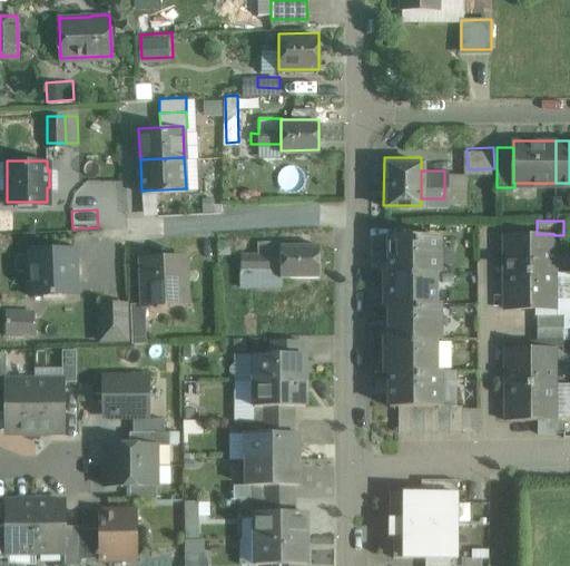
[(440,234),(389,235),(389,269),(435,269),(440,269),(440,234)]
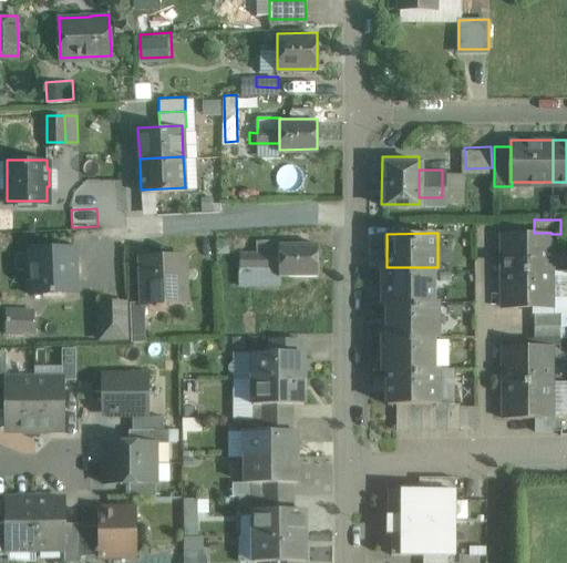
[(552,234),(552,233),(534,233),(502,233),(502,268),(552,268),(552,234)]
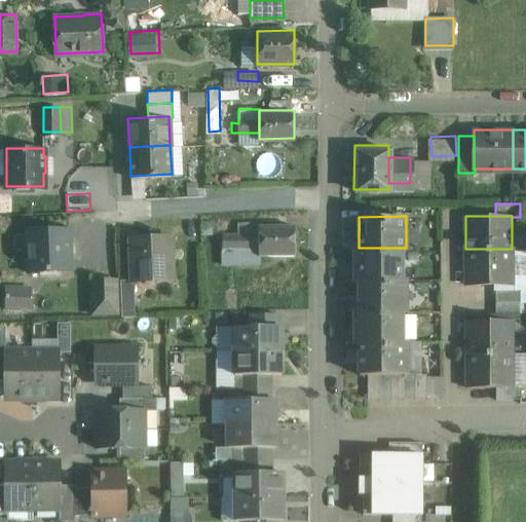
[(294,224),(260,224),(260,221),(237,221),(238,232),(222,232),(222,262),(260,261),(260,254),(295,254),(294,224)]
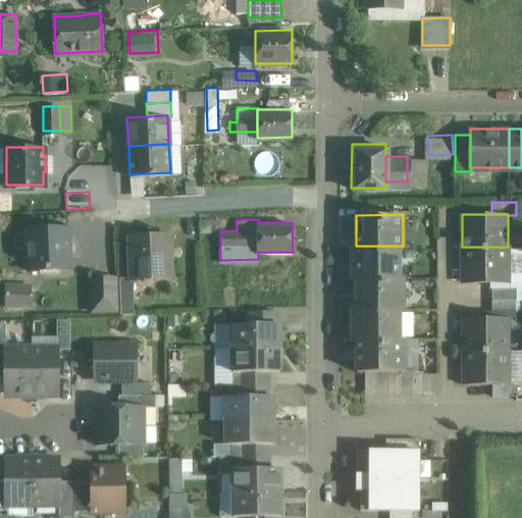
[(68,225),(28,227),(30,269),(69,267),(68,225)]
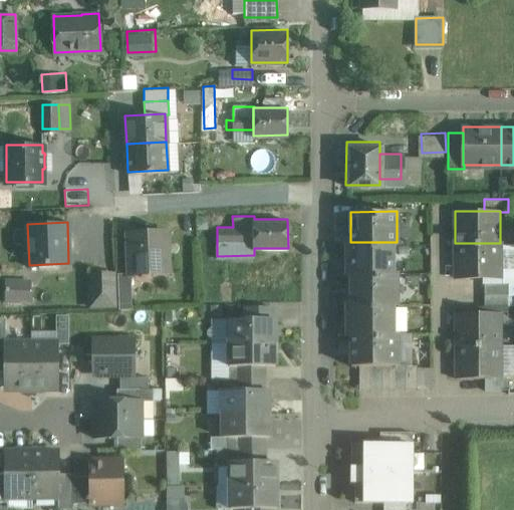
[(166,230),(127,231),(130,271),(130,272),(131,272),(168,270),(166,230)]
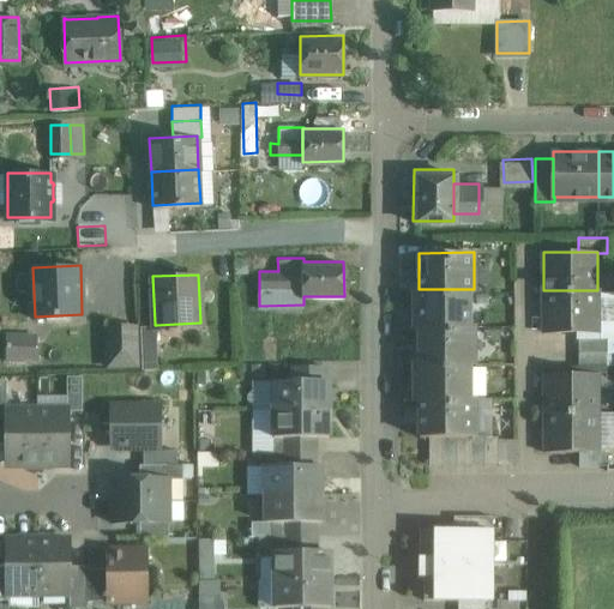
[(419,289),(414,290),(414,325),(419,326),(452,325),(469,325),(469,289),(419,289)]
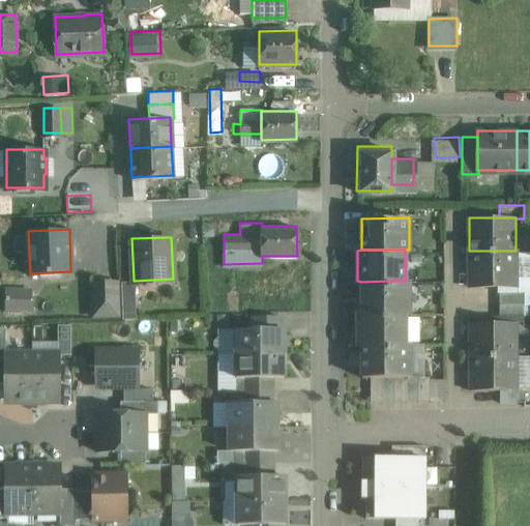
[(516,251),(469,251),(469,285),(516,285),(516,251)]
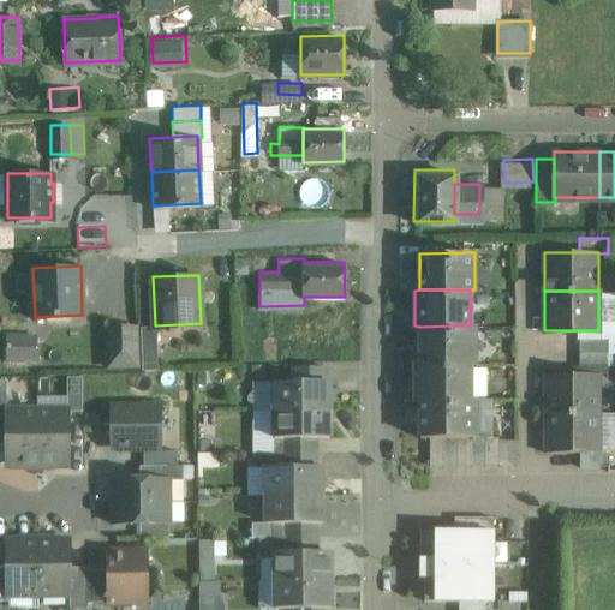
[(136,324),(107,326),(108,364),(137,363),(136,324)]
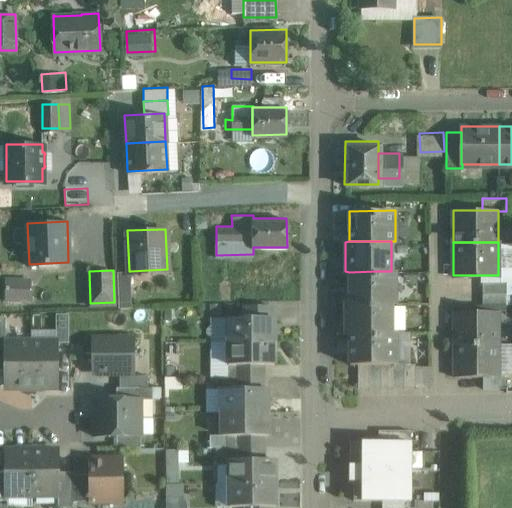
[(129,270),(117,270),(118,306),(131,306),(130,271),(129,271),(129,270)]
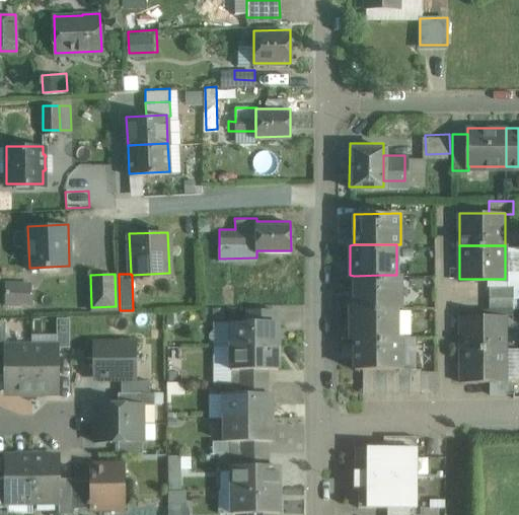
[(382,275),(354,276),(355,305),(396,305),(400,305),(400,275),(382,275)]
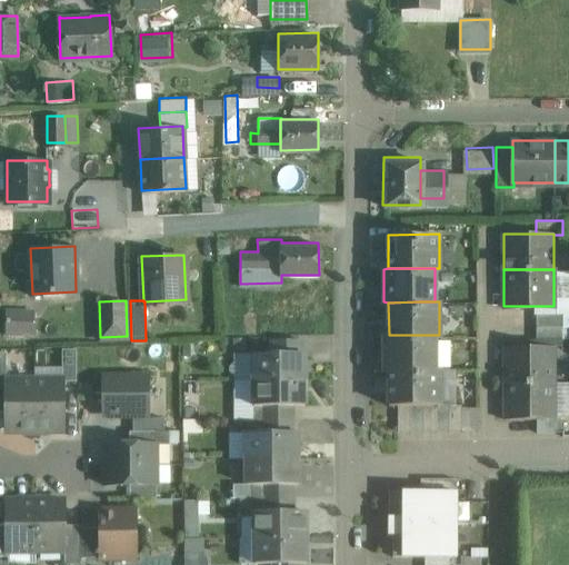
[(33,309),(6,308),(7,331),(35,331),(33,309)]
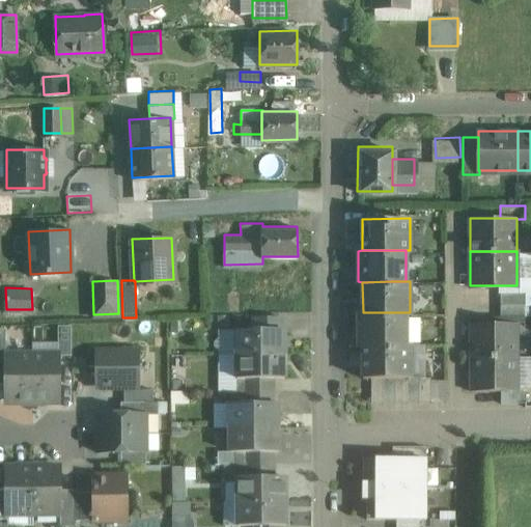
[(525,303),(500,304),(500,316),(525,316),(525,303)]
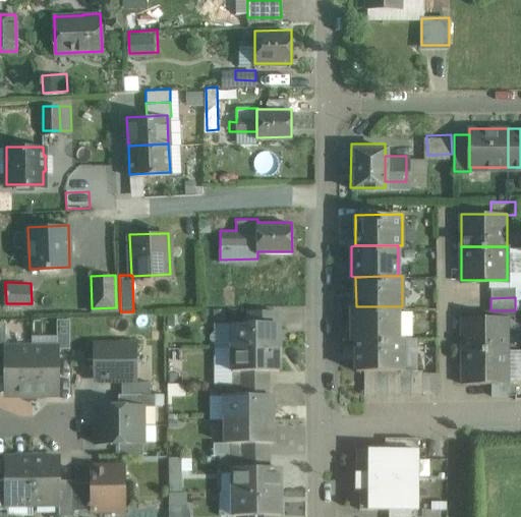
[(398,337),(398,306),(356,306),(352,307),(352,337),(356,337),(398,337)]
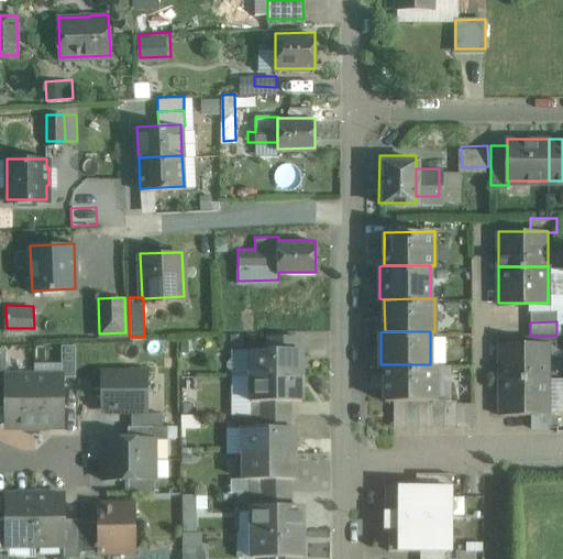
[(297,333),(271,333),(271,347),(297,347),(297,333)]
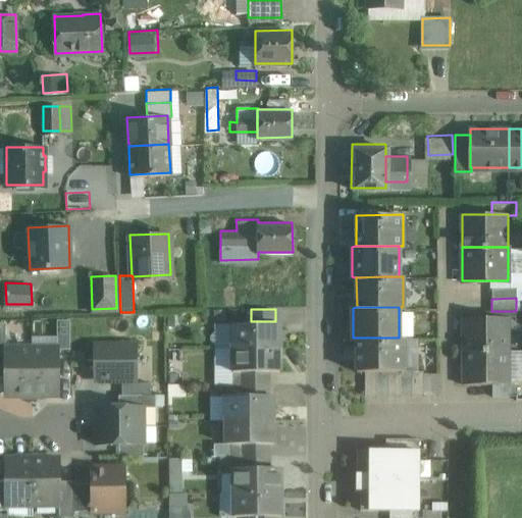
[(508,316),(462,316),(463,350),(509,350),(508,316)]
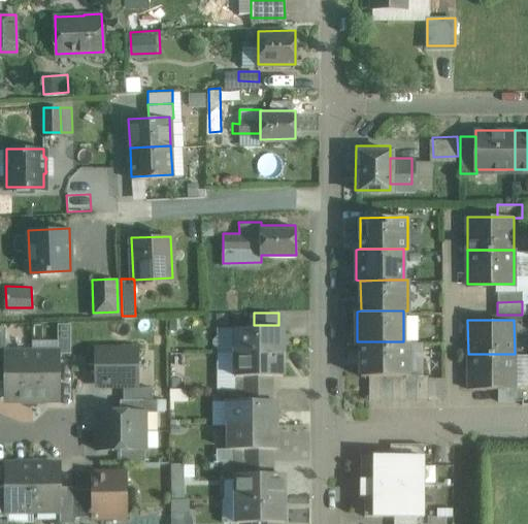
[(71,351),(70,321),(58,322),(58,351),(59,351),(59,352),(71,351)]
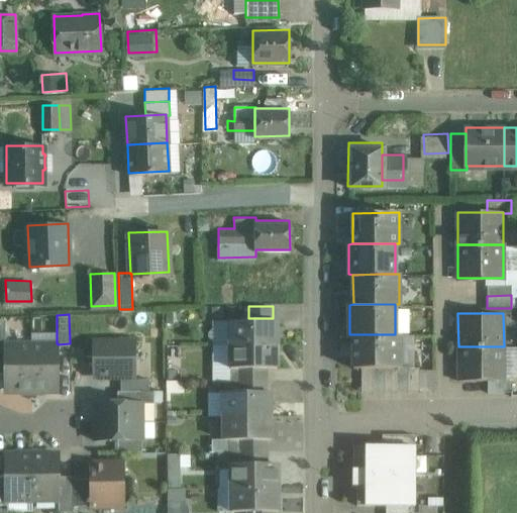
[(248,318),(230,318),(230,342),(277,341),(277,318),(273,318),(248,318)]
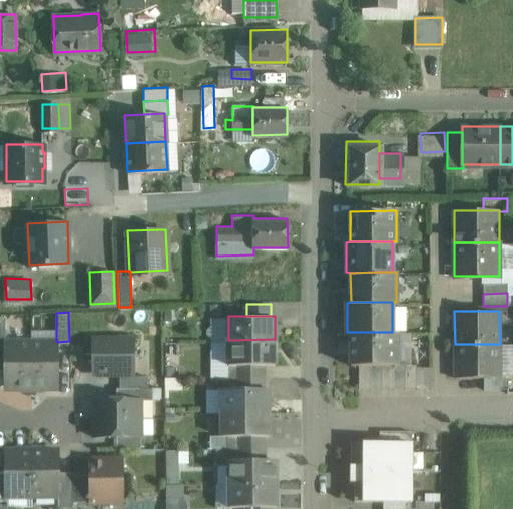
[(397,363),(397,332),(392,332),(351,332),(351,364),(359,364),(370,364),(382,363),(393,363),(397,363)]
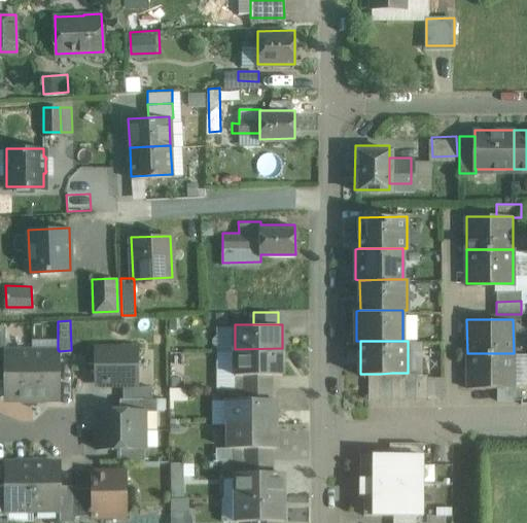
[(137,347),(96,347),(96,381),(137,380),(137,347)]
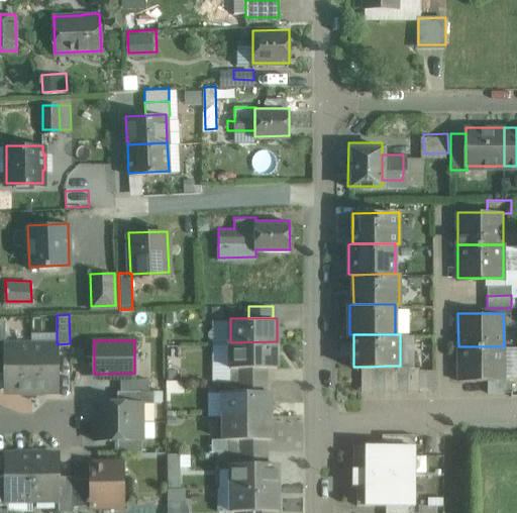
[(277,366),(277,341),(230,342),(230,366),(265,366),(277,366)]
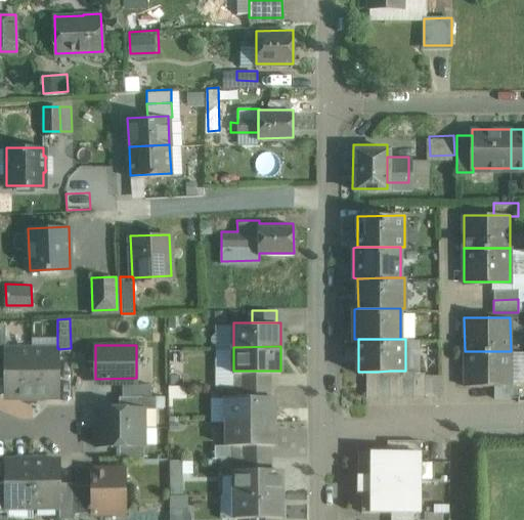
[(32,393),(32,348),(6,348),(5,348),(5,351),(5,393),(32,393)]
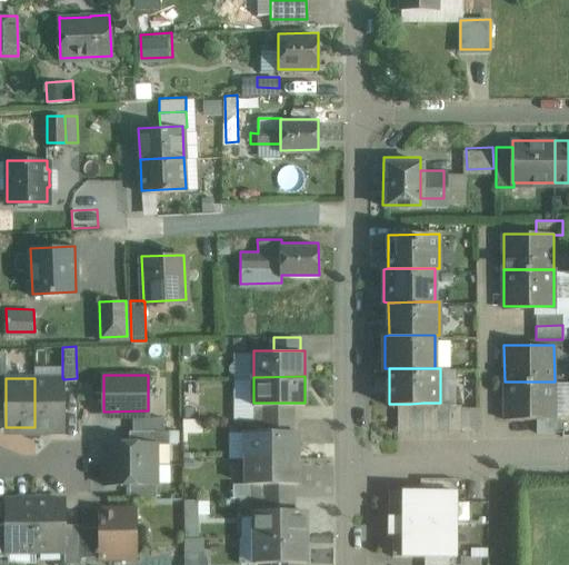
[(62,378),(35,378),(35,427),(63,427),(63,379),(63,378),(62,378)]
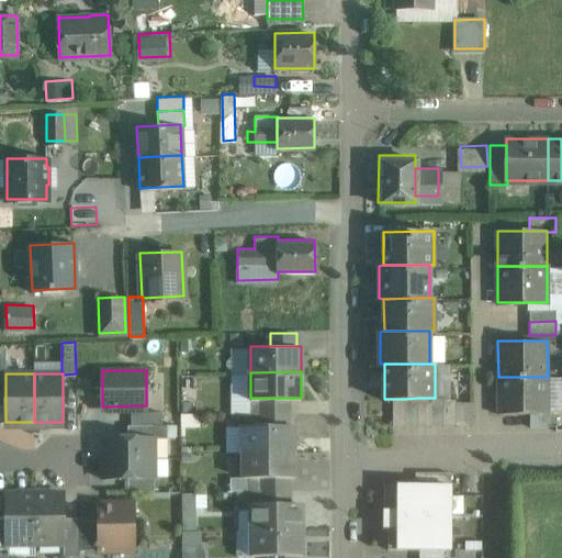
[(548,377),(498,377),(498,412),(530,412),(531,412),(548,412),(548,377)]
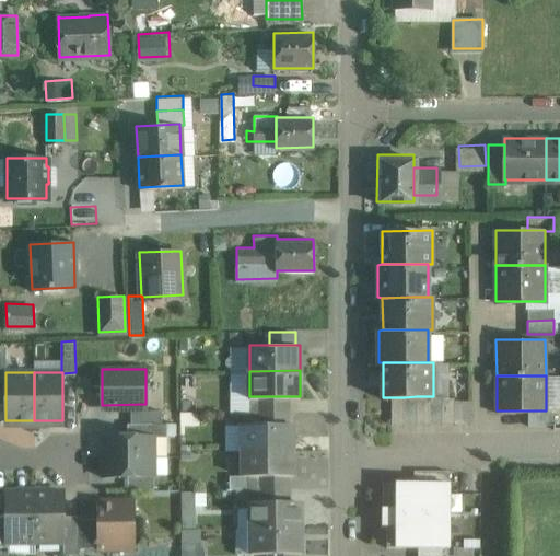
[(287,409),(287,396),(249,396),(249,410),(260,409),(287,409)]
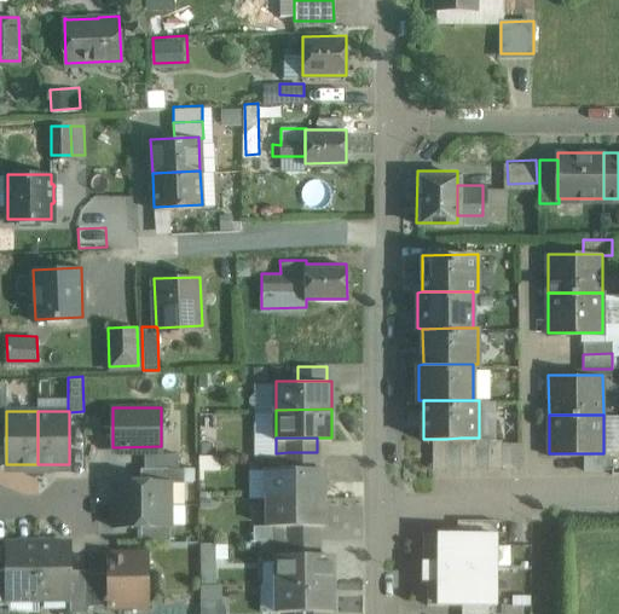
[(461,467),(461,438),(446,439),(446,467),(461,467)]
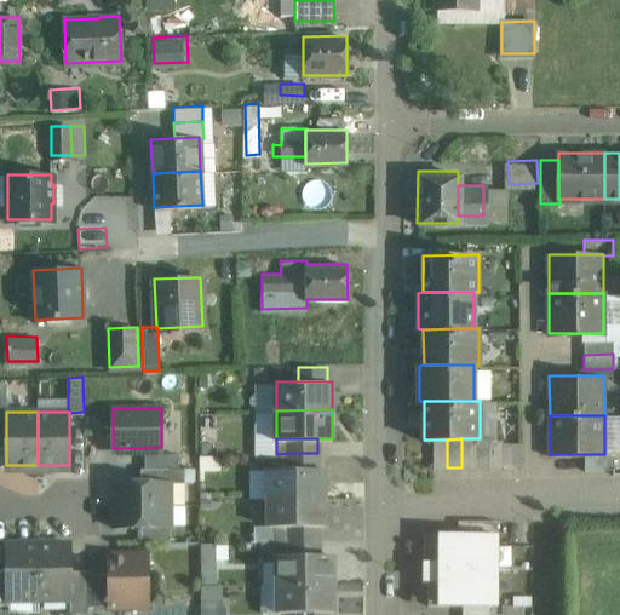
[(475,467),(475,438),(461,438),(461,467),(475,467)]
